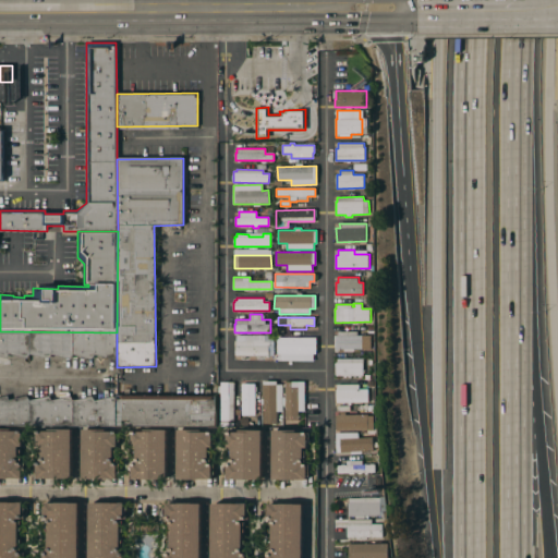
[(101,362),(101,358),(95,355),(93,360),(73,354),(71,360),(51,354),(49,360),(29,354),(27,359),(9,354),(8,359),(0,356),(0,331),(117,332),(117,362),(101,362)]
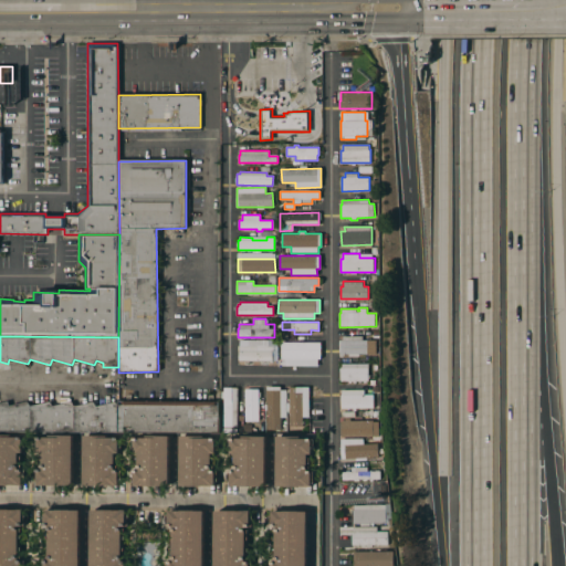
[(363,336),(363,341),(368,341),(368,354),(342,354),(342,342),(343,342),(343,336),(363,336)]
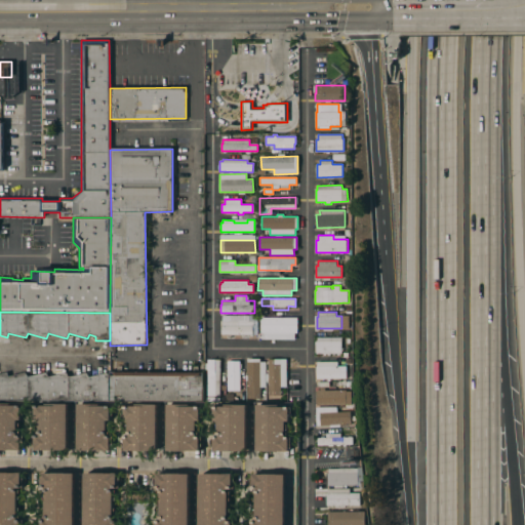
[(257,316),(257,334),(221,334),(221,325),(223,325),(223,315),(257,316)]
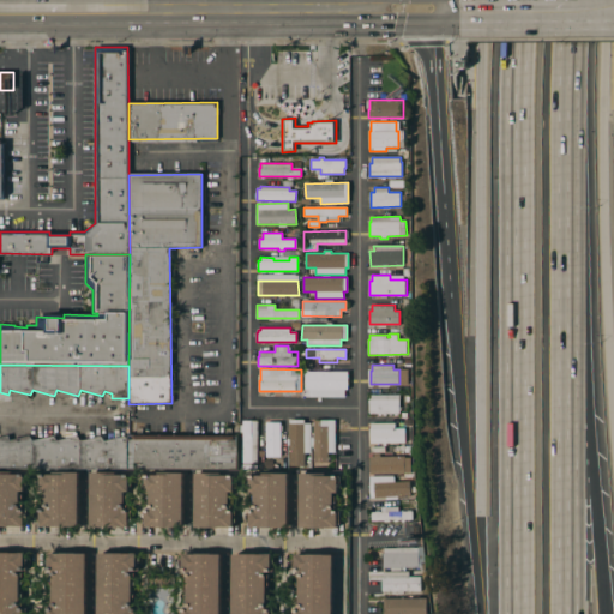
[(347,372),(347,379),(344,379),(344,392),(330,392),(330,386),(308,386),(308,379),(307,379),(307,372),(347,372)]
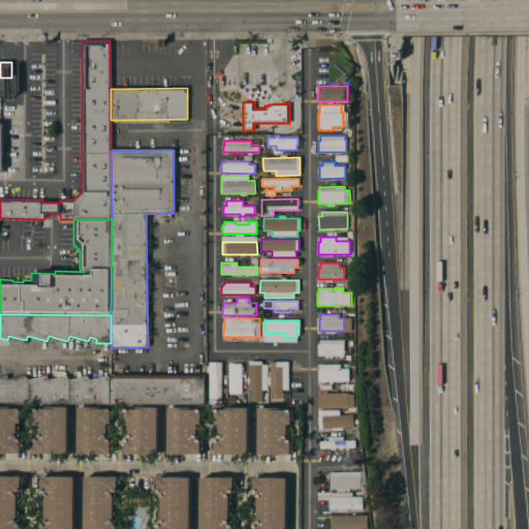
[(345,340),(345,355),(319,355),(319,340),(345,340)]
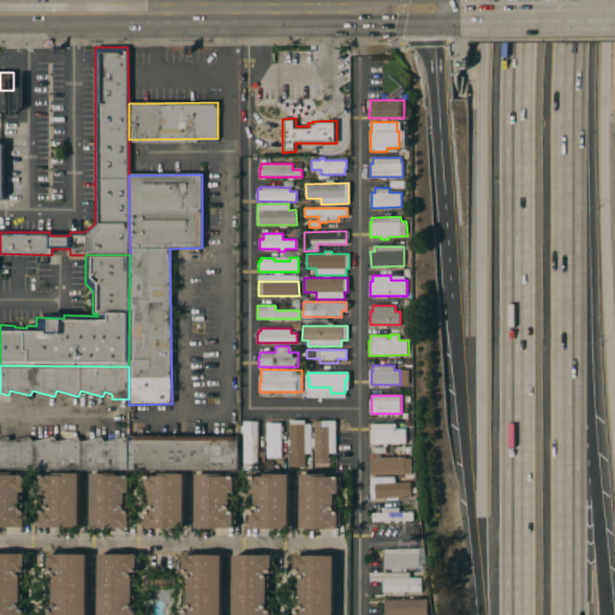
[(258,422),(257,464),(243,464),(244,433),(240,433),(240,425),(243,425),(243,421),(258,422)]
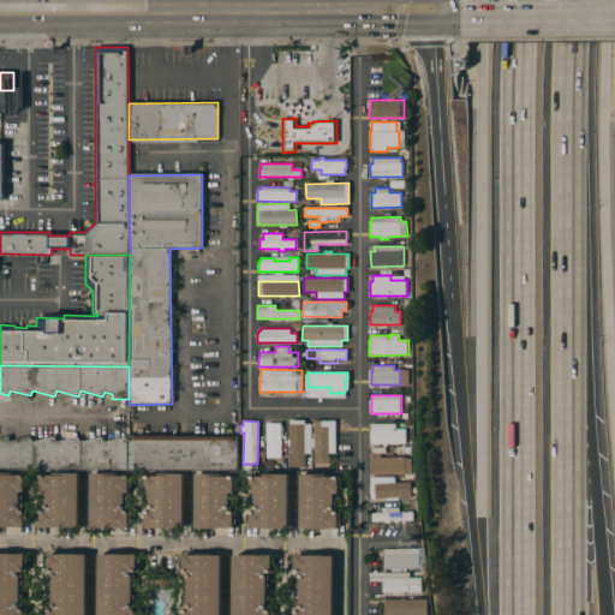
[(290,421),(304,421),(304,424),(311,424),(311,453),(305,453),(305,467),(290,467),(290,421)]
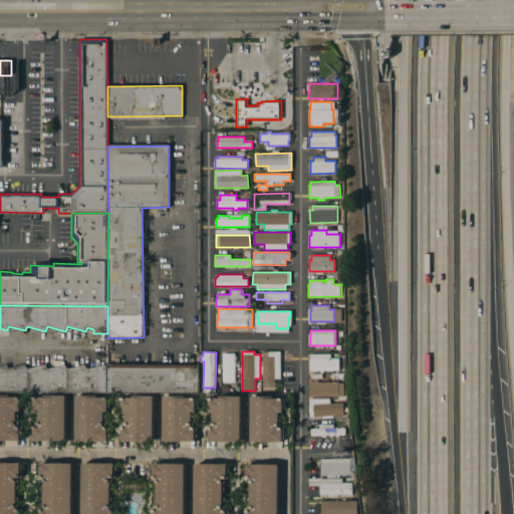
[(280,351),(280,378),(274,378),(274,387),(262,387),(263,351),(280,351)]
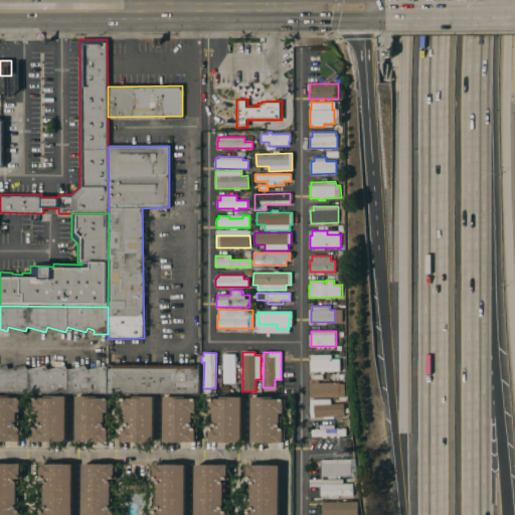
[(231,353),(234,353),(234,375),(231,376),(231,388),(224,388),(224,381),(222,381),(221,354),(224,354),(224,353),(231,353)]
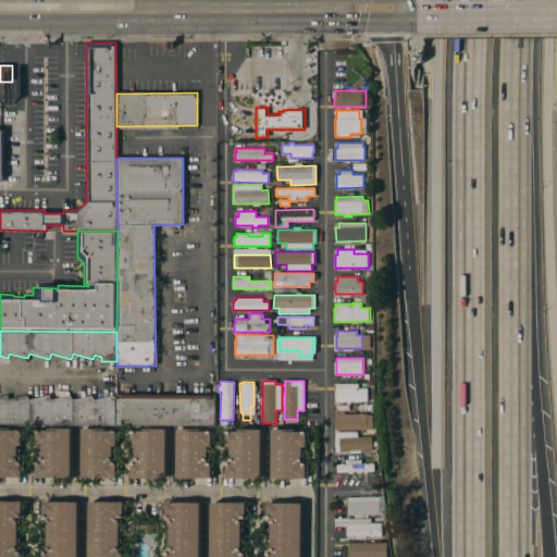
[(359,383),(359,388),(369,388),(369,401),(336,401),(335,388),(336,388),(336,384),(359,383)]
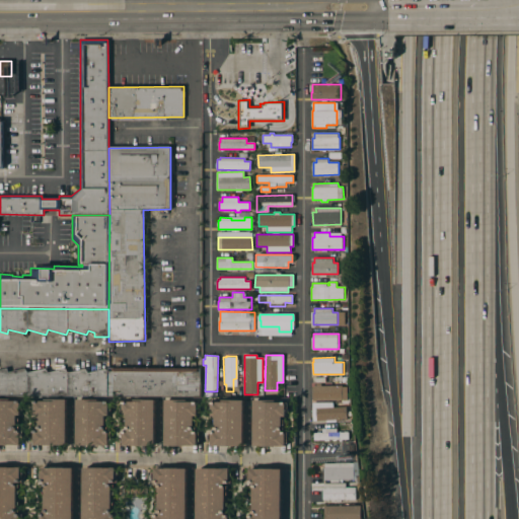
[(108,396),(0,396),(0,369),(7,368),(9,372),(25,368),(28,372),(47,368),(48,372),(66,368),(68,372),(85,368),(88,373),(105,369),(108,372),(108,396)]
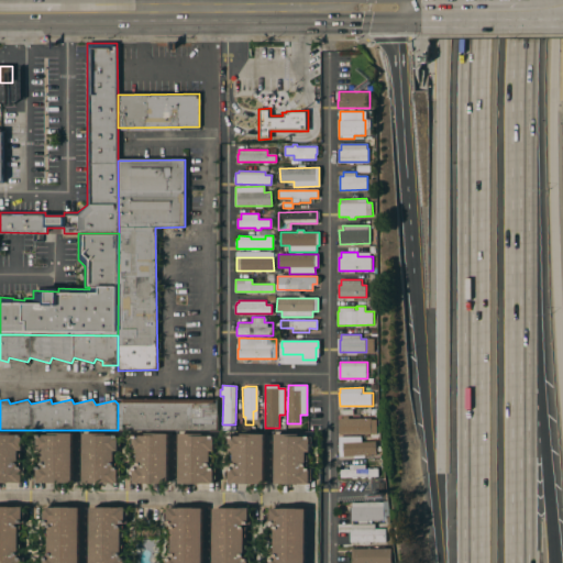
[(122,399),(219,399),(219,430),(118,430),(118,404),(122,399)]
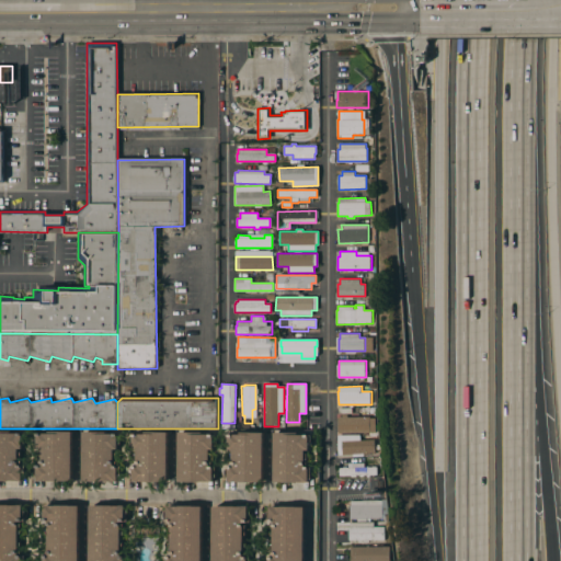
[(371,419),(371,431),(358,431),(358,434),(351,434),(351,431),(339,432),(339,419),(371,419)]
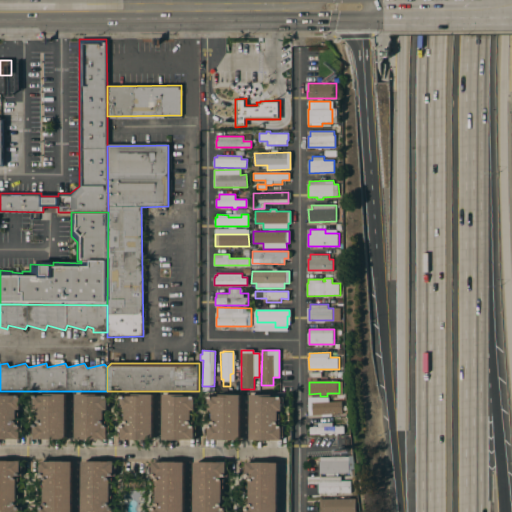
[(0,393),(10,393),(10,395),(18,395),(18,397),(21,397),(21,409),(17,409),(17,425),(21,425),(21,439),(0,438),(0,393)]
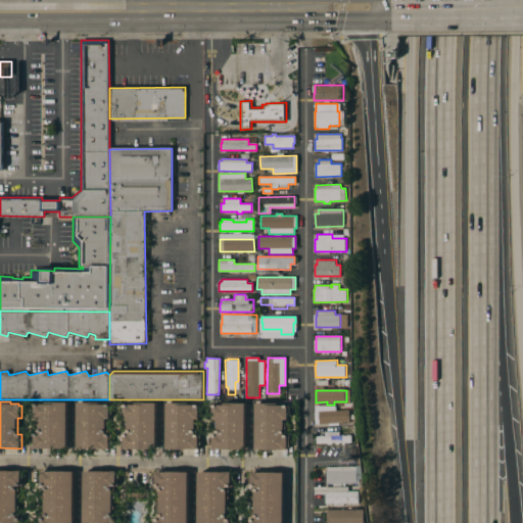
[(78,402),(96,401),(96,405),(110,405),(110,418),(106,418),(106,434),(110,434),(110,448),(78,448),(78,402)]
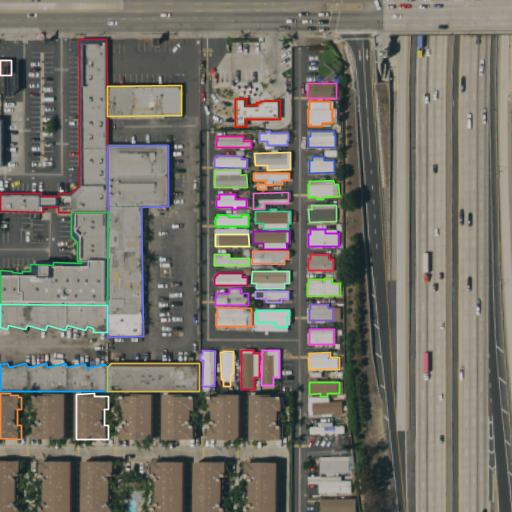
[(66,439),(34,439),(34,425),(38,425),(38,409),(34,409),(34,395),(45,395),(45,394),(66,394),(66,439)]
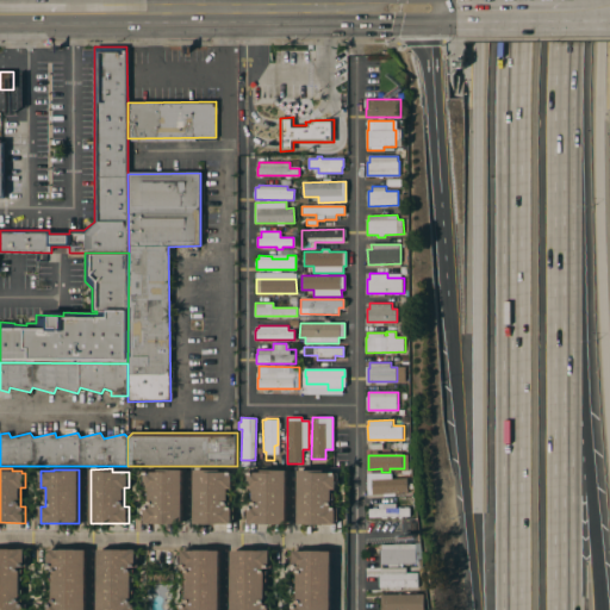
[(182,523),(145,523),(145,508),(150,508),(150,487),(144,487),(144,472),(159,472),(159,470),(182,470),(182,523)]
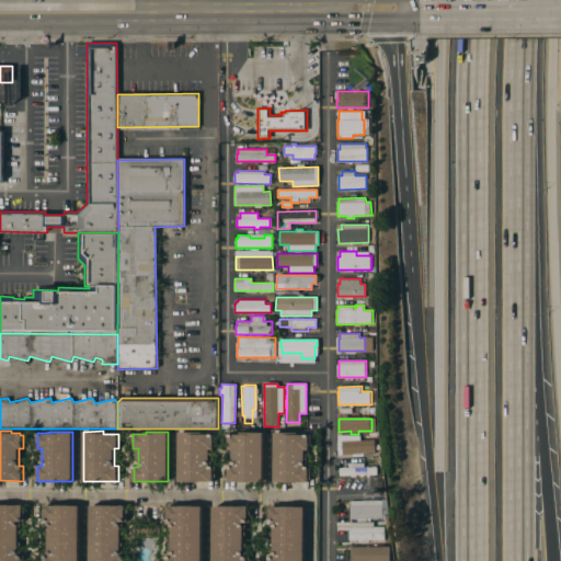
[(179,432),(195,432),(195,434),(214,434),(214,449),(209,449),(209,466),(214,466),(214,481),(179,481),(179,432)]
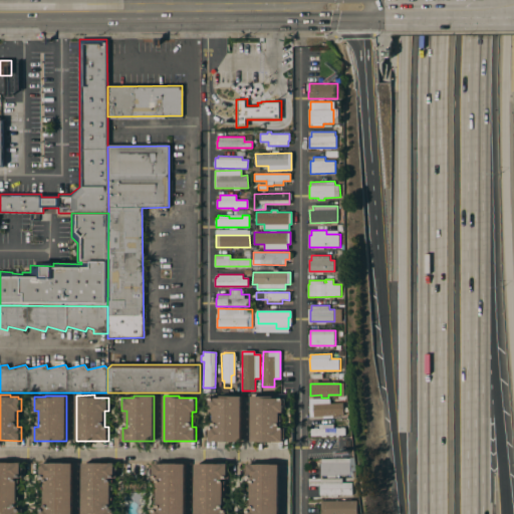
[(241,442),(210,442),(210,428),(214,428),(214,412),(210,412),(210,398),(220,398),(221,397),(242,397),(241,442)]
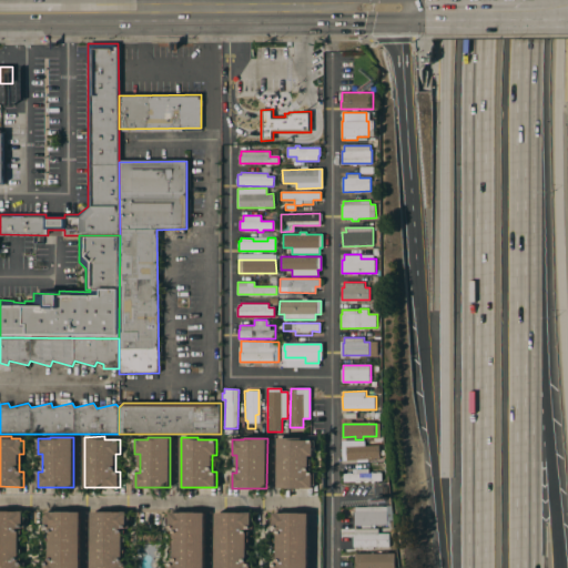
[(277,438),(302,438),(302,440),(313,440),(313,455),(308,455),(308,474),(313,474),(313,487),(279,488),(277,438)]
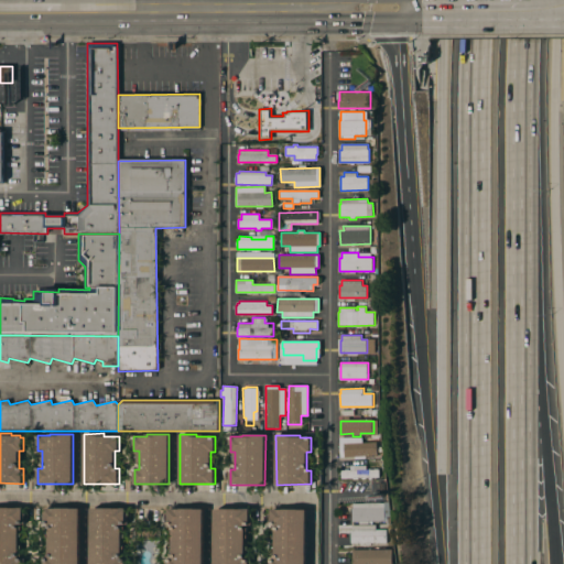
[(378,442),(379,456),(340,457),(339,438),(364,437),(364,443),(378,442)]
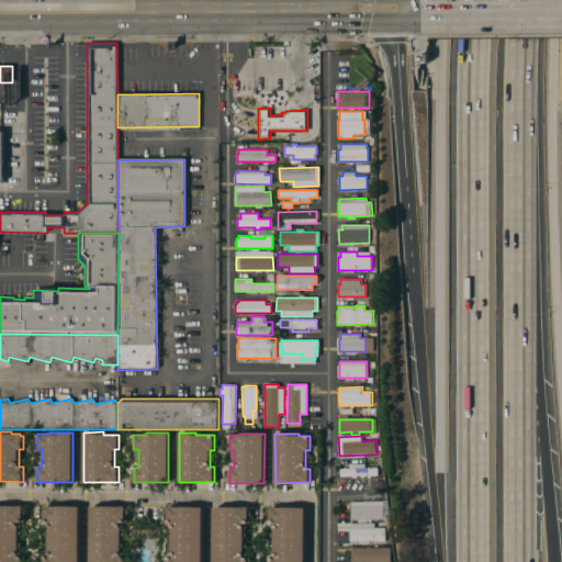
[(366,463),(366,468),(379,468),(379,475),(340,476),(339,469),(349,468),(349,464),(366,463)]
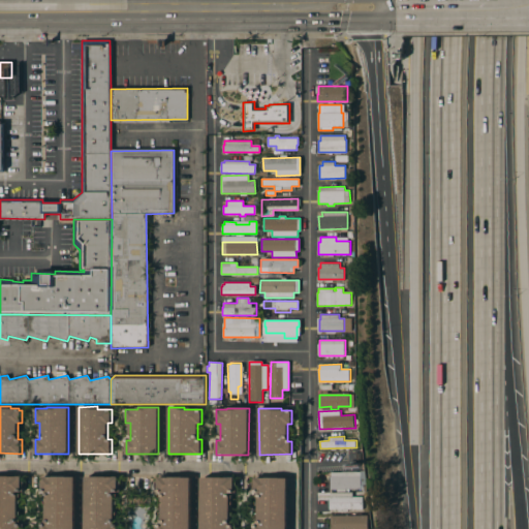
[(362,489),(346,489),(346,491),(338,491),(338,489),(331,490),(331,472),(362,471),(362,489)]
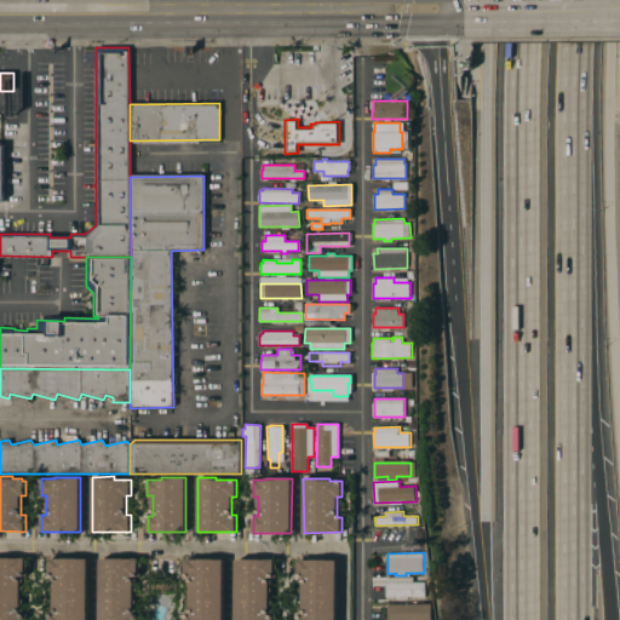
[(0,619),(0,558),(26,558),(26,575),(21,575),(21,615),(26,615),(26,619),(0,619)]
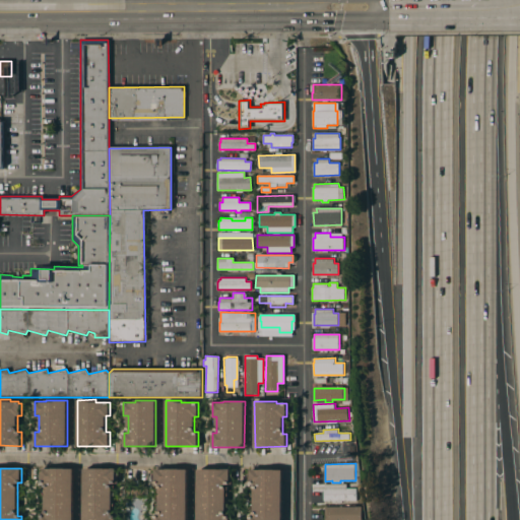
[(74,468),(73,519),(42,519),(42,516),(45,516),(46,482),(42,482),(42,468),(74,468)]
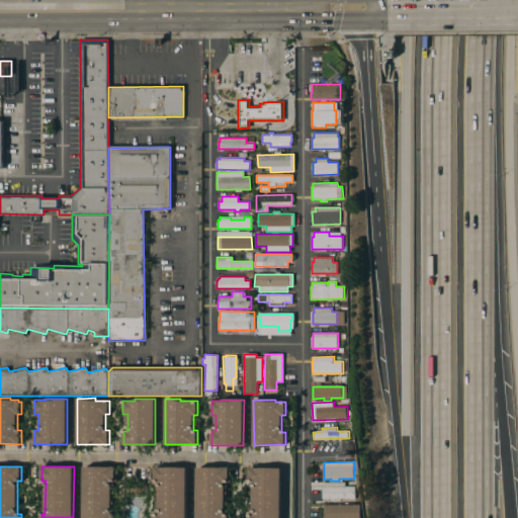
[(83,517),(83,467),(115,466),(115,481),(111,481),(111,513),(115,513),(115,517),(83,517)]
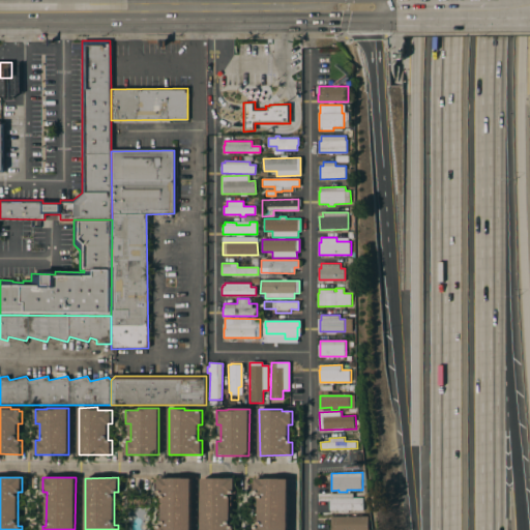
[(192,529),(158,529),(158,527),(163,527),(163,493),(158,493),(158,478),(192,478),(192,529)]
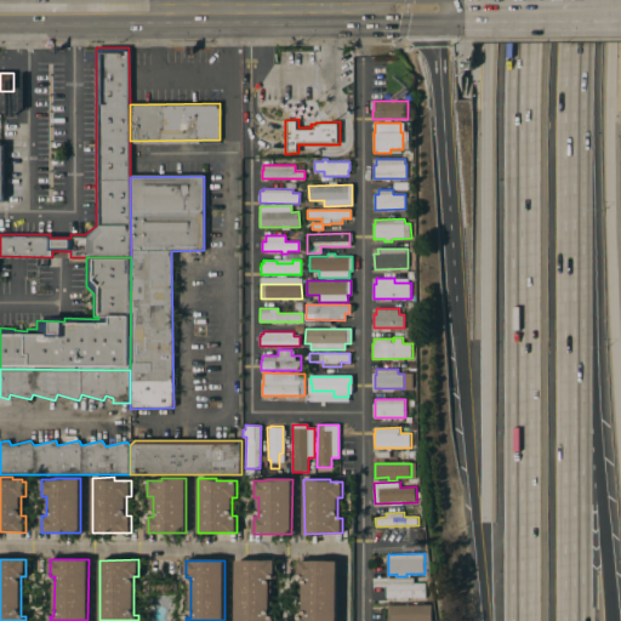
[(237,620),(237,560),(275,560),(274,577),(271,577),(271,617),(274,617),(274,620),(237,620)]
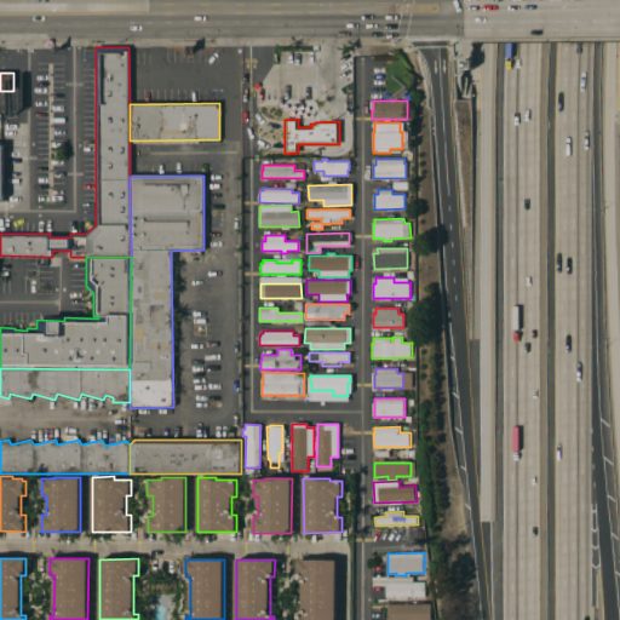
[(338,561),(337,619),(298,619),(298,616),(302,616),(303,578),(298,577),(298,560),(338,561)]
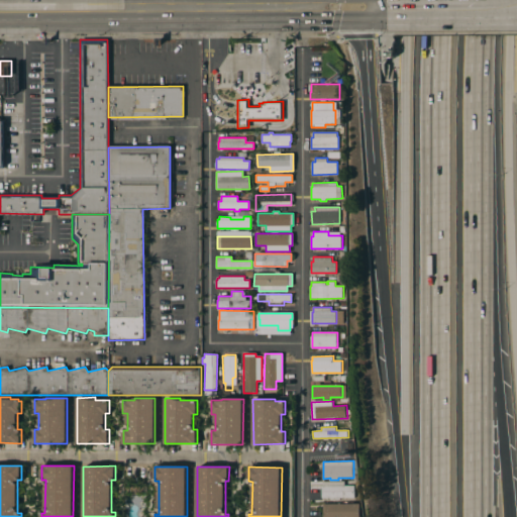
[(345,481),(345,486),(355,486),(355,497),(322,498),(322,486),(323,486),(323,482),(345,481)]
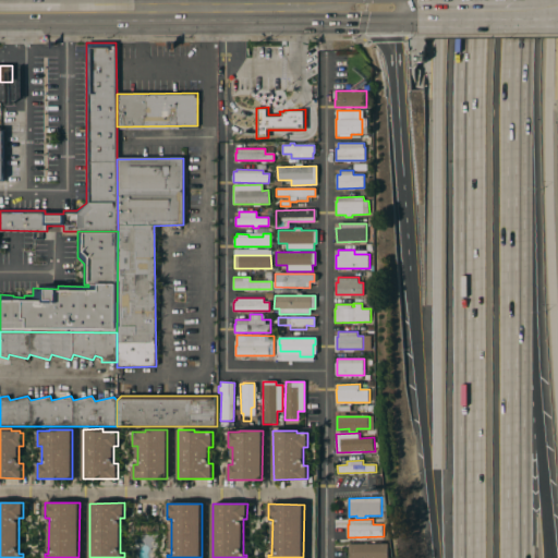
[(389,544),(389,557),(349,557),(349,544),(389,544)]
